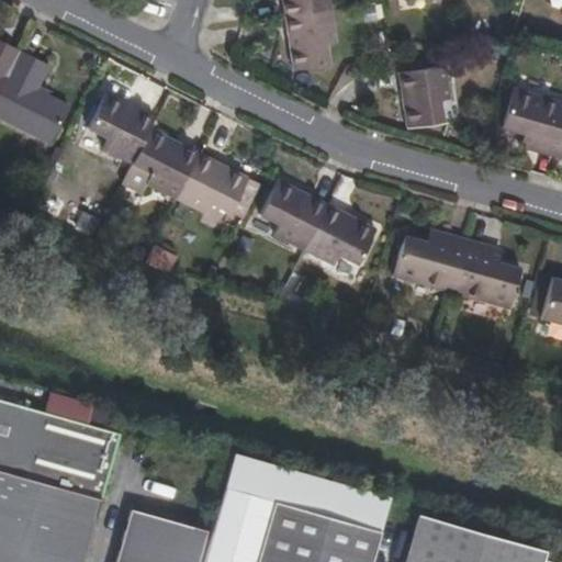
[(287,0),(281,0),(283,19),(291,18),(289,1),(287,0)]
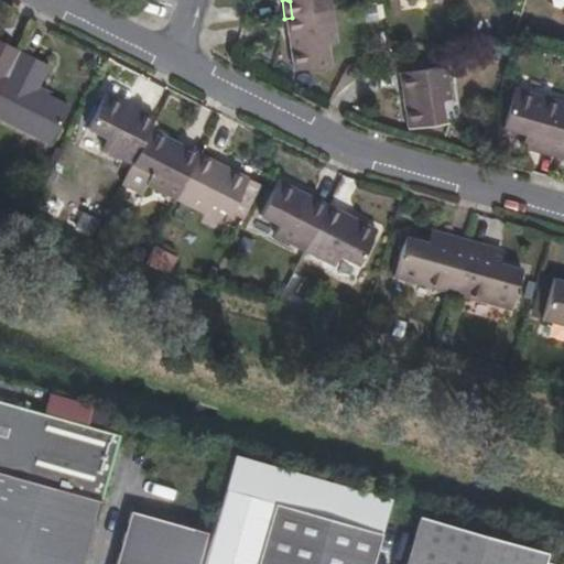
[(292,18),(331,11),(328,0),(288,0),(290,1),(292,18)]
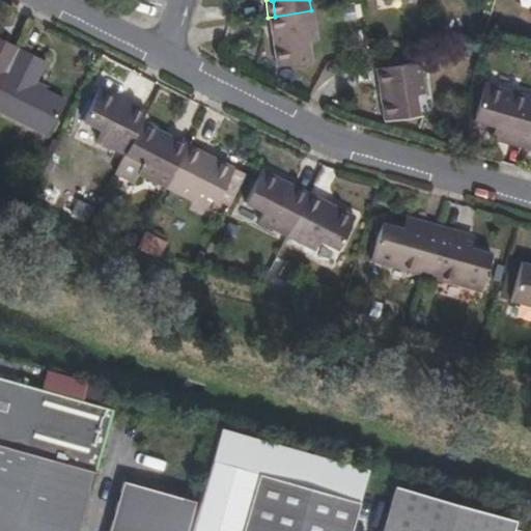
[(315,42),(311,10),(275,17),(277,34),(271,39),(275,68),(310,63),(307,44),(315,42)]
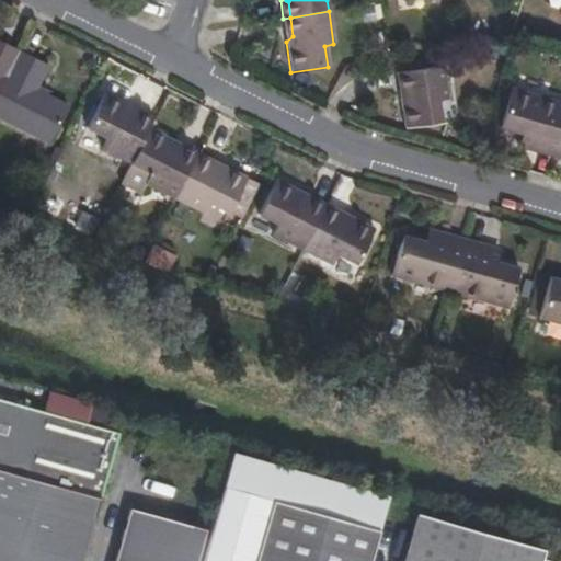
[(290,18),(283,19),(286,42),(293,36),(290,18)]
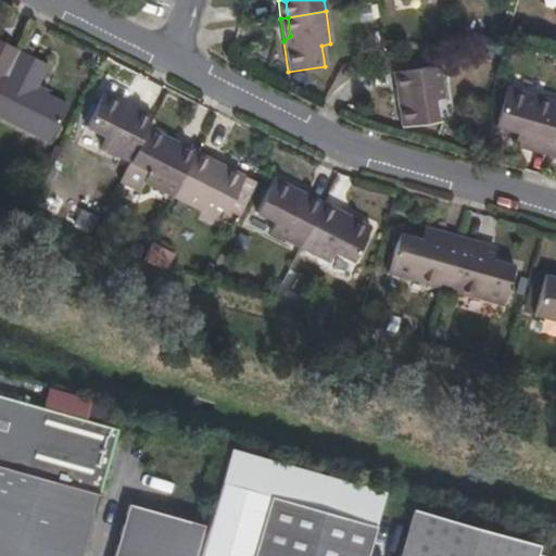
[(504,38),(504,23),(490,23),(490,38),(504,38)]
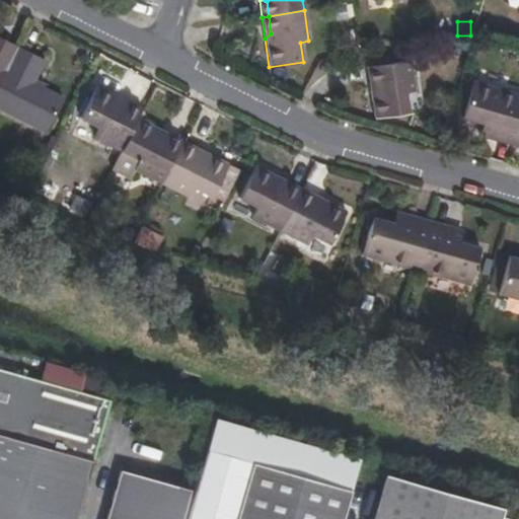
[(491,27),(477,23),(474,34),(488,39),(491,27)]
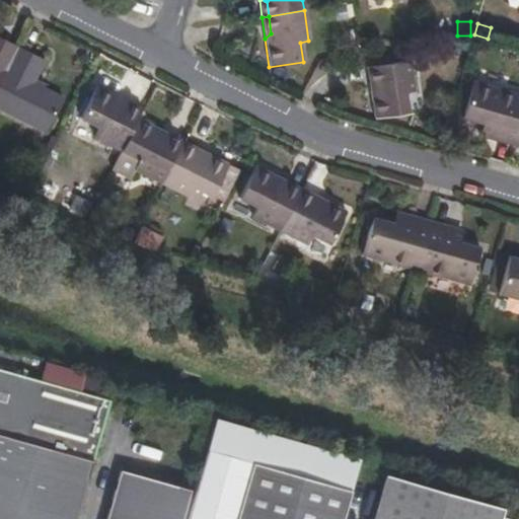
[(0,85),(19,48),(0,36),(0,85)]
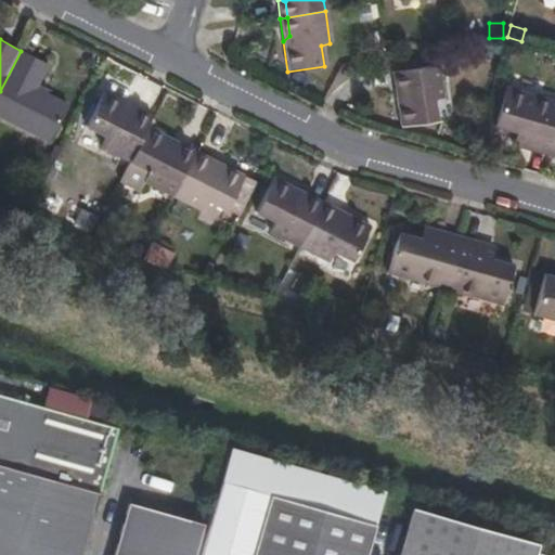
[(0,91),(0,116),(50,142),(69,106),(47,94),(43,100),(34,95),(38,86),(49,65),(21,51),(0,91)]
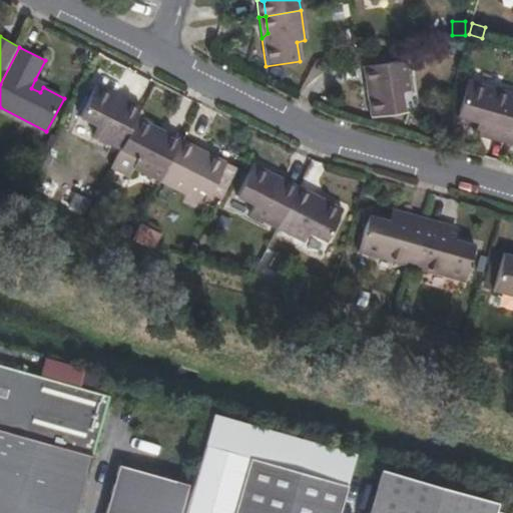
[(404,63),(369,69),(371,85),(366,91),(370,119),(404,113),(401,94),(409,93),(404,63)]
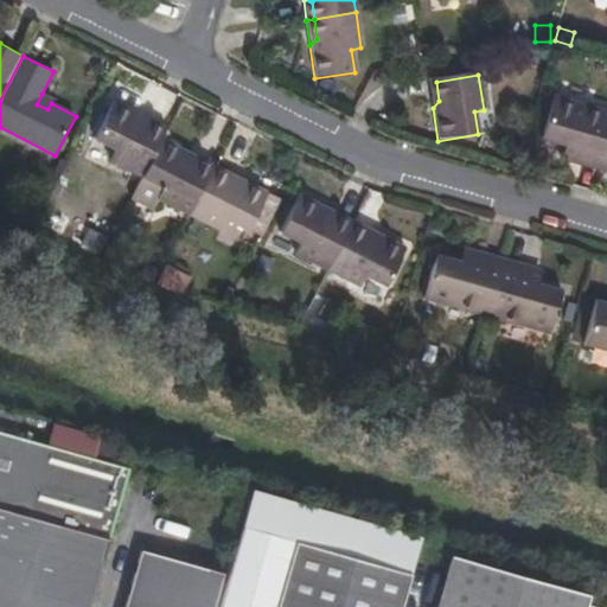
[(439,101),(436,82),(428,83),(433,108),(439,101)]
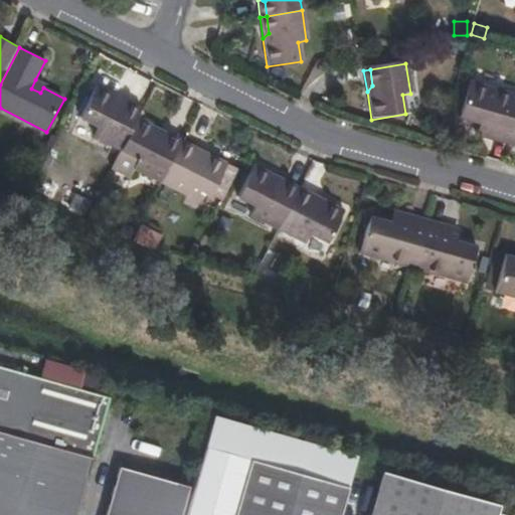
[(40,93),(43,88),(44,83),(35,79),(31,89),(40,93)]
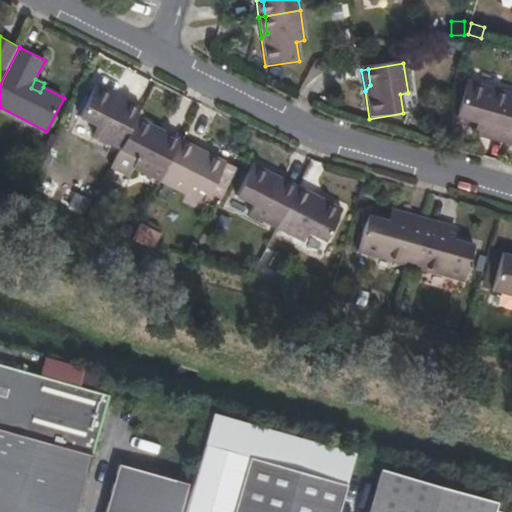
[(484,135),(505,140),(511,94),(465,82),(455,117),(476,124),(487,127),(484,135)]
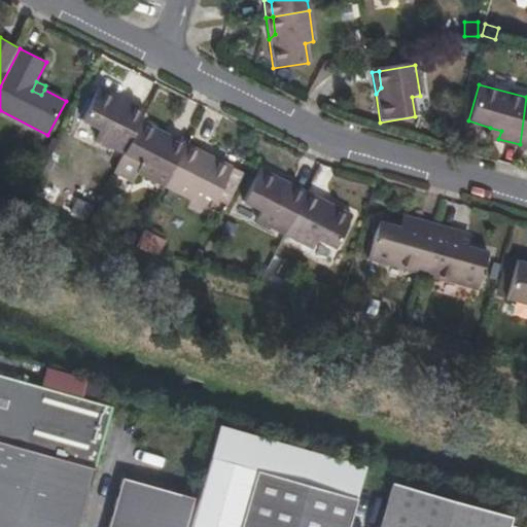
[(98,138),(126,152),(141,120),(144,113),(131,106),(130,108),(118,102),(120,98),(100,88),(83,119),(102,129),(98,138)]
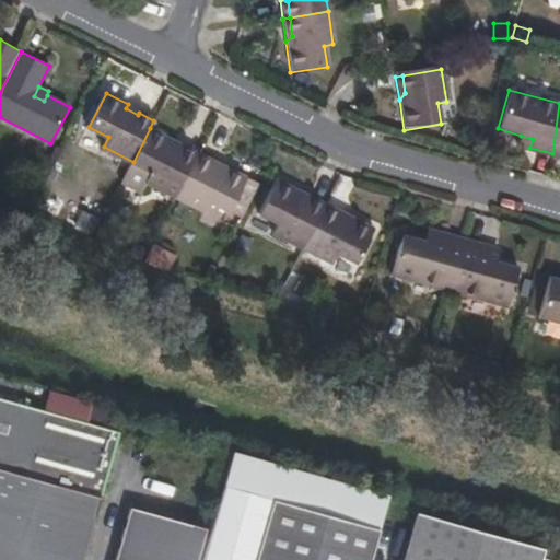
[(155,118),(128,104),(126,108),(138,115),(139,113),(153,120),(155,118)]
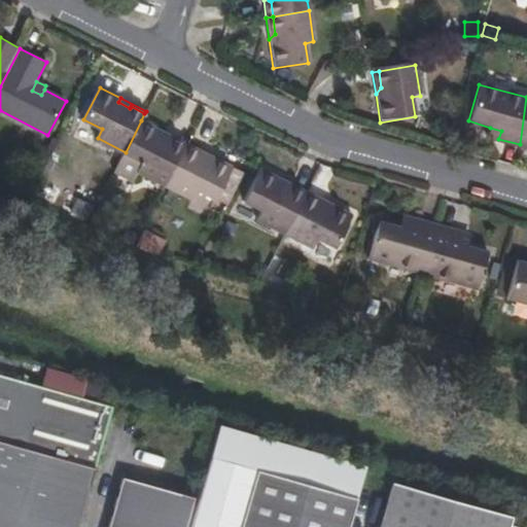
[(126,152),(116,170),(135,180),(139,173),(166,186),(185,146),(172,140),(170,142),(159,137),(161,132),(141,120),(126,152)]
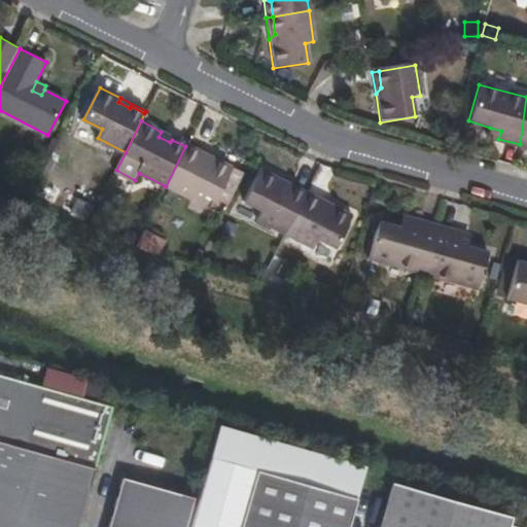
[(487,136),(498,139),(501,131),(490,128),(487,136)]
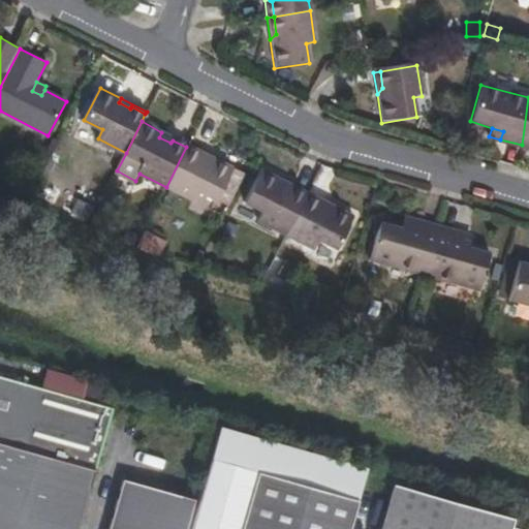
[(186,147),(187,145),(161,132),(159,137),(170,143),(173,141),(186,147)]
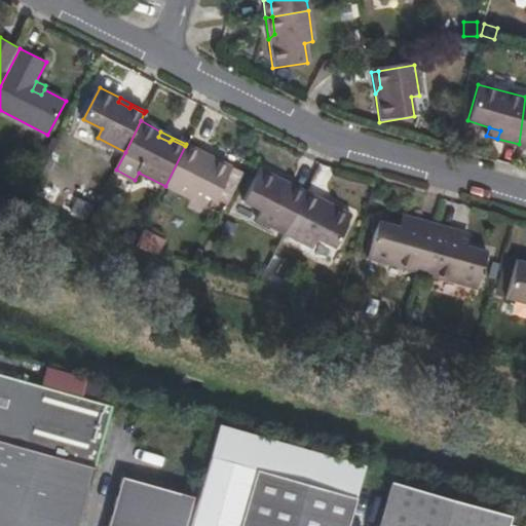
[(213,158),(186,144),(185,146),(200,154),(198,156),(211,163),(213,158)]
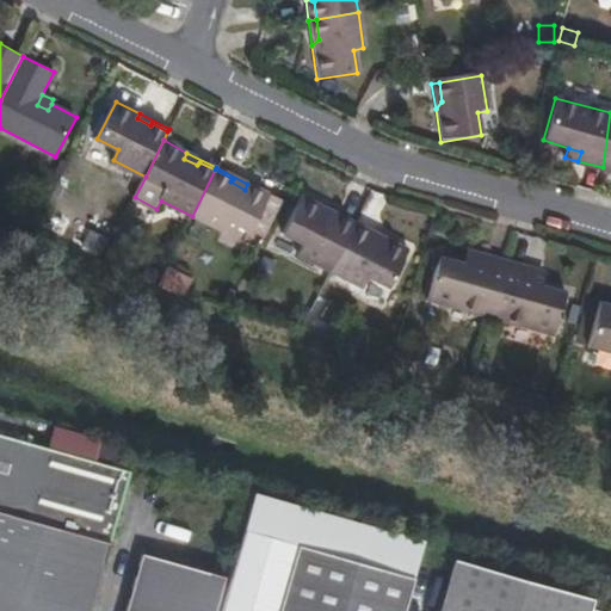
[(215,170),(192,216),(224,232),(230,221),(251,232),(270,196),(247,184),(245,190),(230,181),(233,179),(215,170)]
